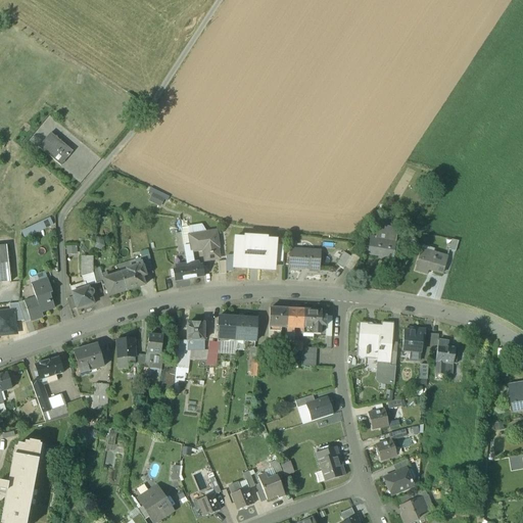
[(73,151),(50,133),(39,147),(60,165),(73,151)]
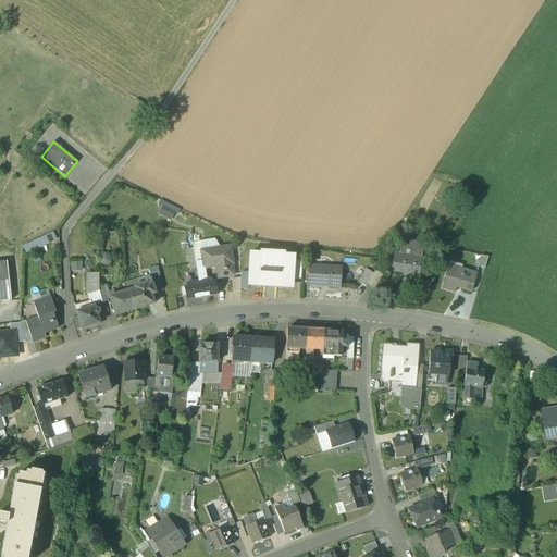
[(180,211),(160,201),(159,205),(162,207),(159,214),(170,220),(174,212),(177,214),(180,211)]
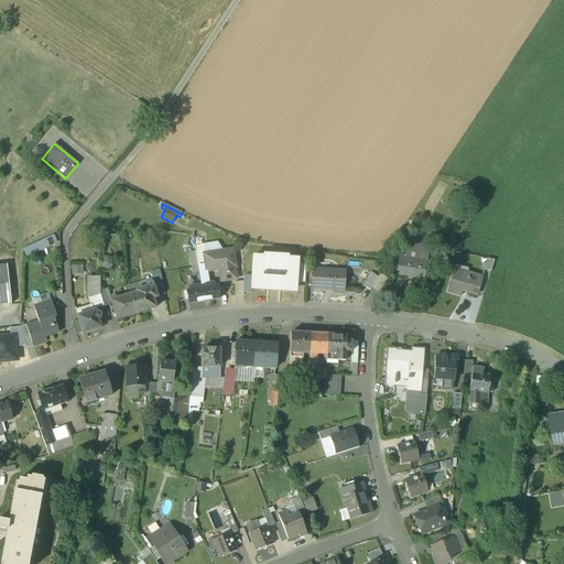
[(55,235),(23,248),(26,256),(58,242),(55,235)]
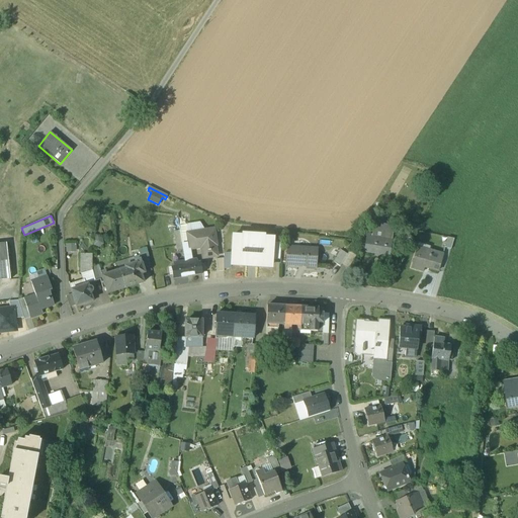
[(373,227),(372,236),(383,238),(383,235),(393,236),(394,227),(381,225),(380,228),(373,227)]
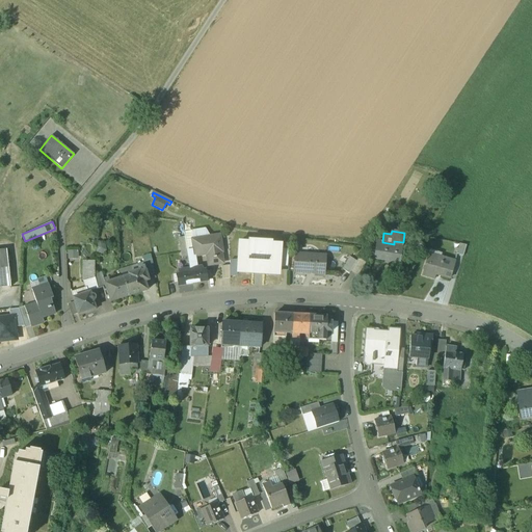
[(191,232),(184,233),(185,238),(187,250),(192,250),(192,257),(194,256),(192,240),(191,232)]
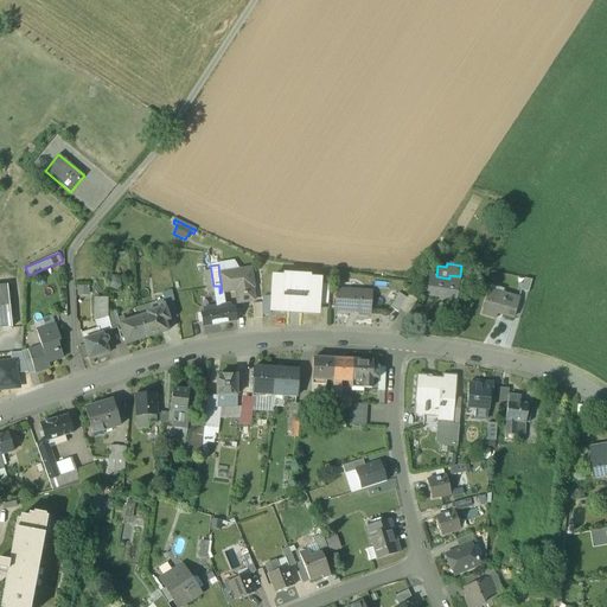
[(250,269),(219,274),(222,292),(236,289),(238,302),(254,300),(253,288),(253,287),(250,269)]
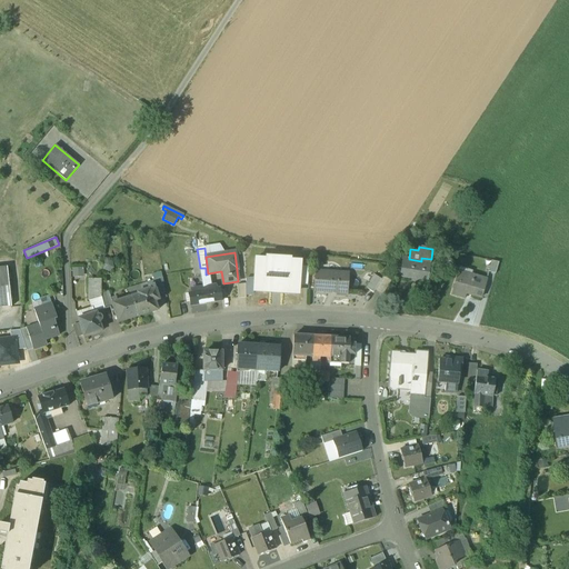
[(198,255),(191,257),(197,289),(203,288),(200,268),(198,255)]
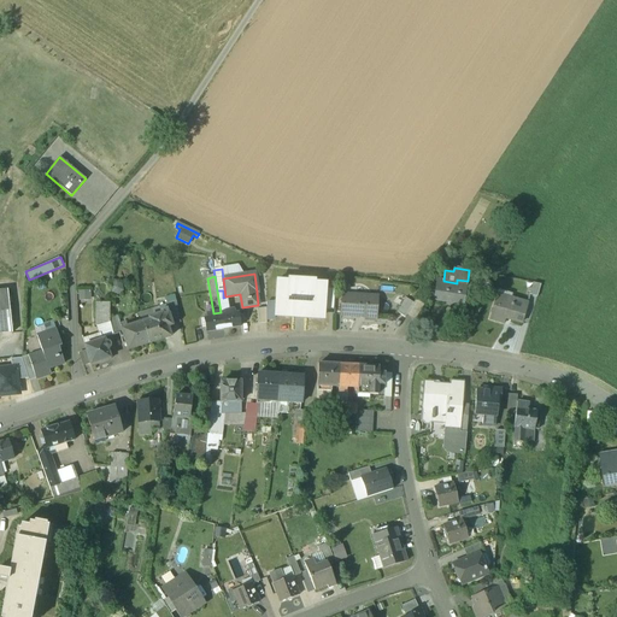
[(289,282),(276,282),(275,305),(275,306),(275,316),(324,317),(324,310),(325,289),(325,283),(315,283),(315,280),(289,278),(289,282)]
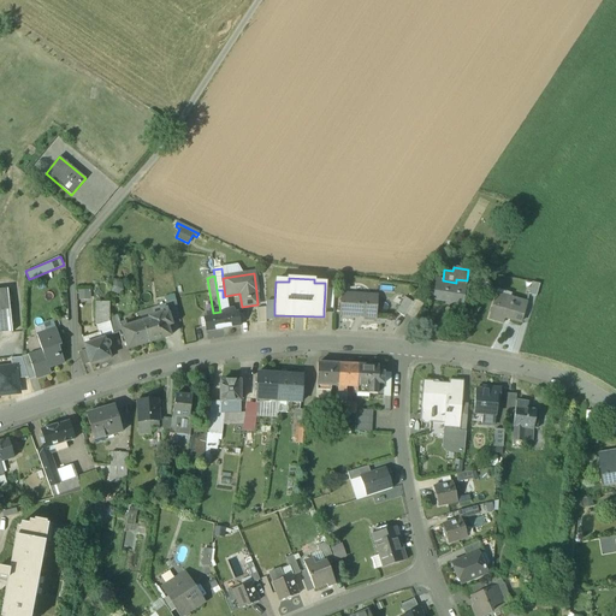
[(443,280),(436,279),(432,300),(449,303),(448,311),(461,313),(467,280),(456,279),(456,283),(443,280)]
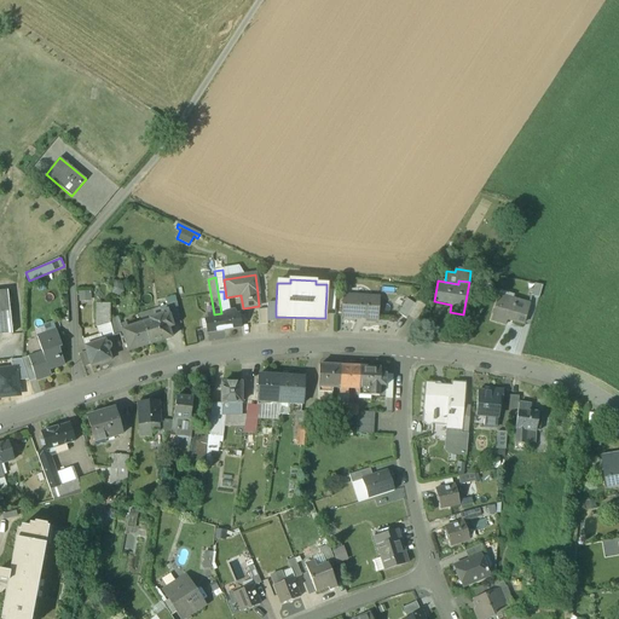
[(534,284),(531,296),(538,299),(543,285),(534,284)]
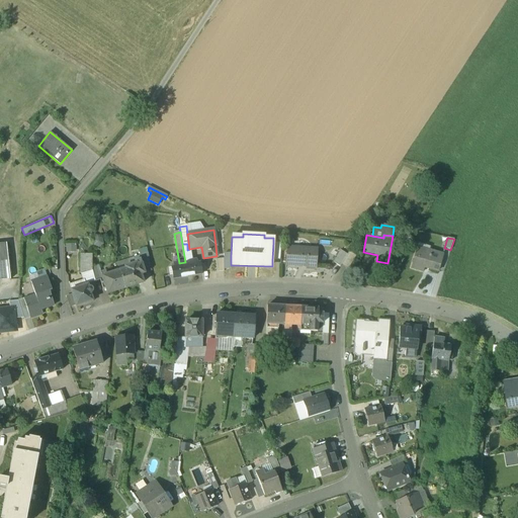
[(6,244),(0,244),(0,281),(10,280),(6,244)]
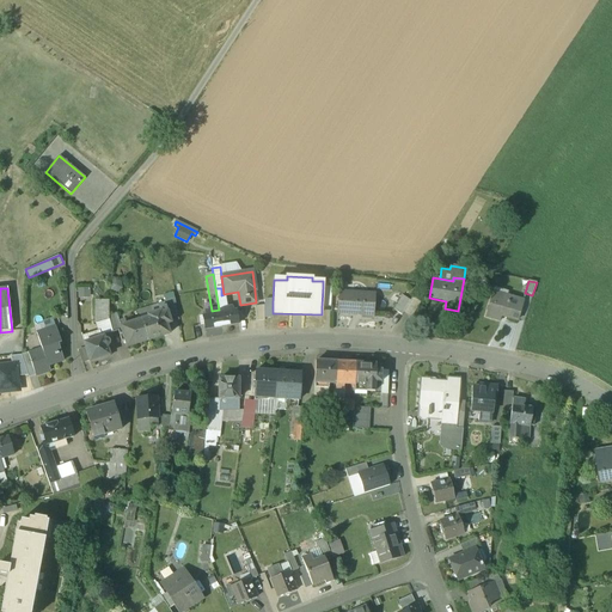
[(219,310),(226,308),(224,294),(221,295),(221,288),(215,288),(219,310)]
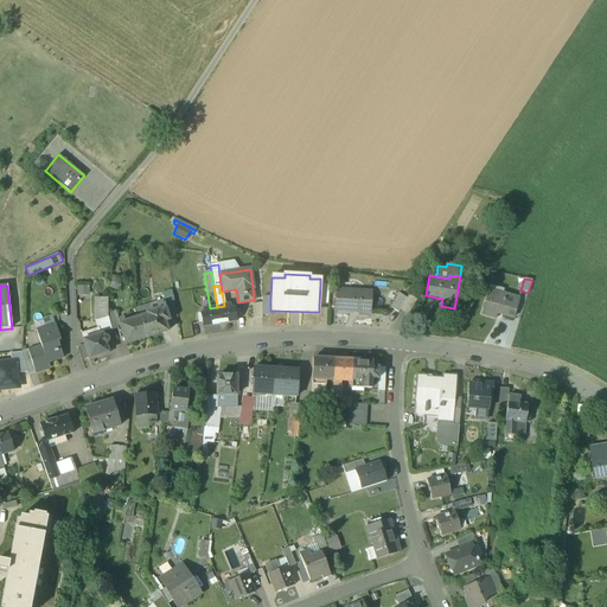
[(371,292),(336,289),(334,311),(358,313),(358,315),(370,315),(371,292)]
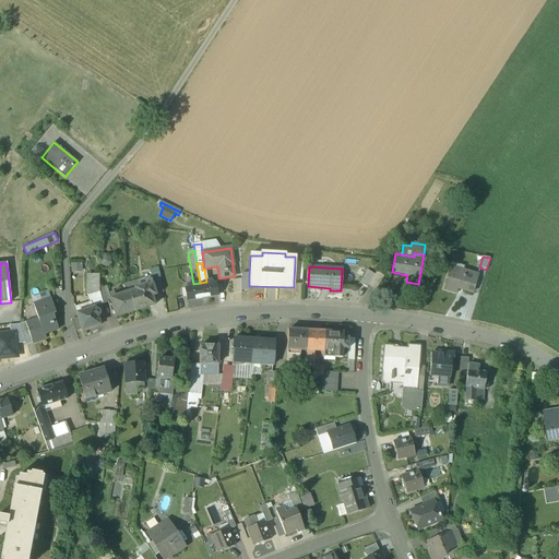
[(478,275),(453,268),(450,278),(447,277),(443,289),(456,294),(459,288),(473,293),(478,275)]
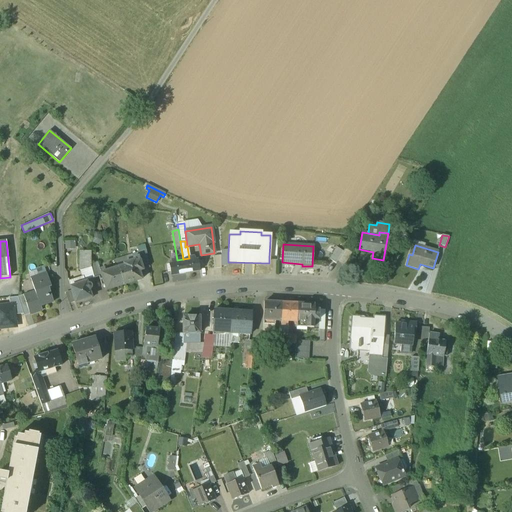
[(343,252),(336,247),(329,259),(336,264),(337,262),(337,261),(343,252)]
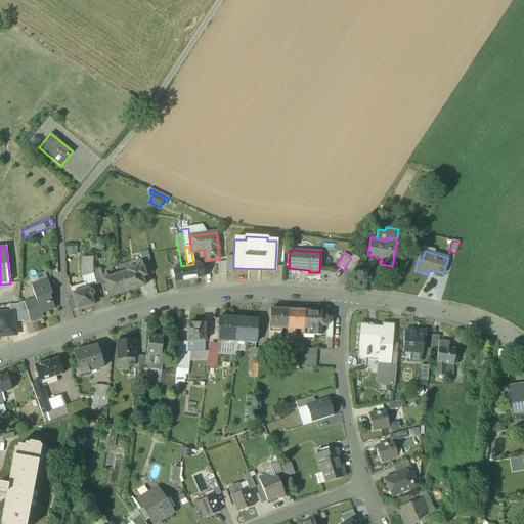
[(360,259),(353,255),(351,258),(345,267),(352,272),(360,259)]
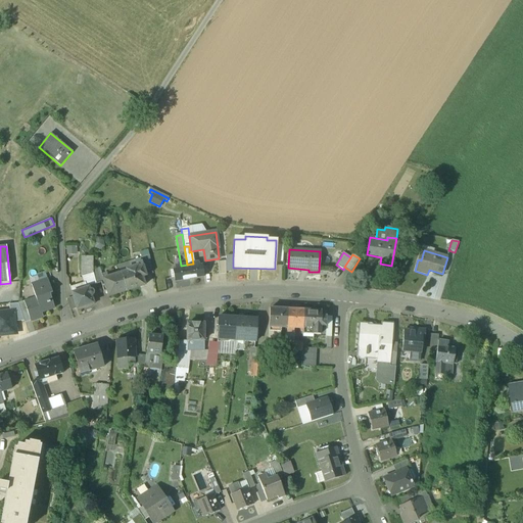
[(93,256),(82,256),(82,277),(93,273),(93,271),(93,256)]
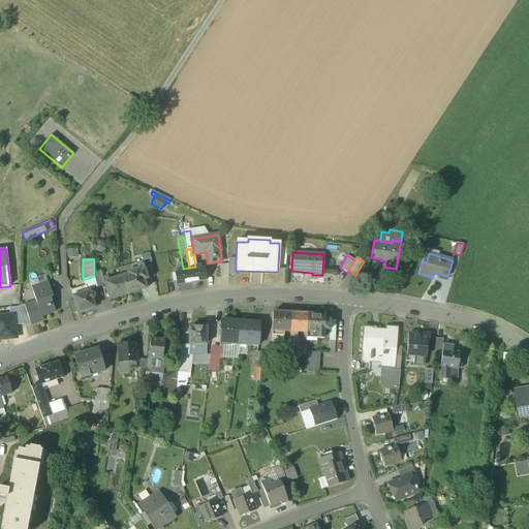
[(138,270),(128,273),(128,275),(122,277),(128,294),(143,290),(145,290),(146,287),(146,285),(145,285),(145,284),(148,282),(143,266),(137,267),(138,270)]
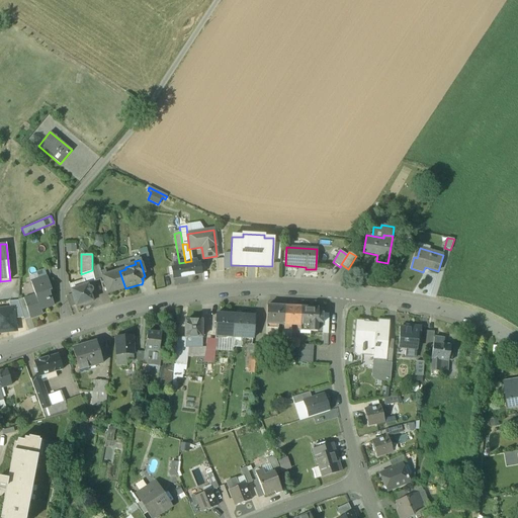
[(191,261),(185,262),(187,277),(201,274),(199,263),(196,263),(195,260),(191,261)]
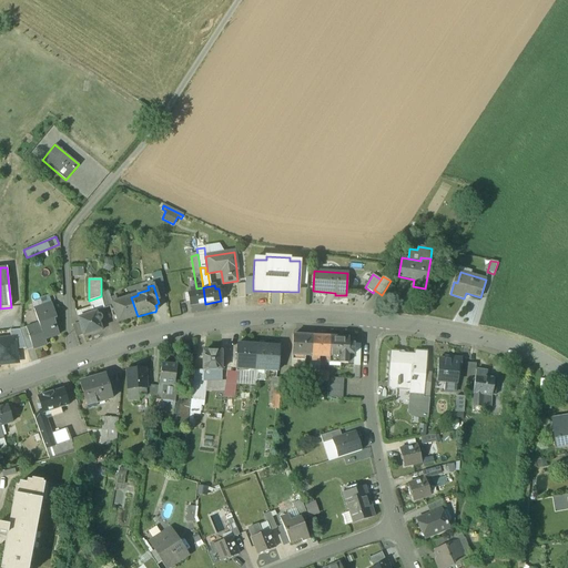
[(196,288),(190,290),(190,293),(188,293),(190,306),(205,304),(203,287),(196,288)]
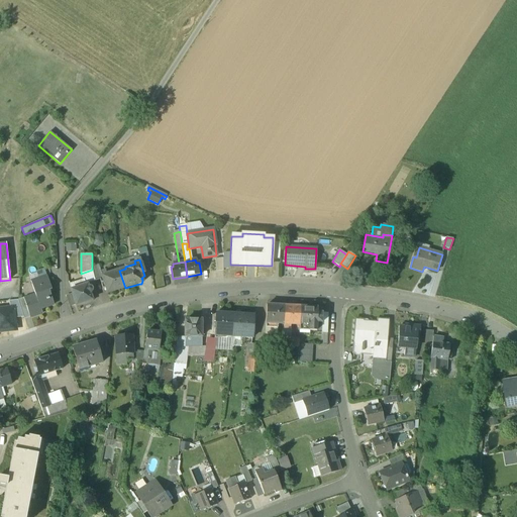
[(99,266),(92,268),(92,270),(92,271),(95,281),(100,280),(101,283),(104,282),(101,274),(99,266)]
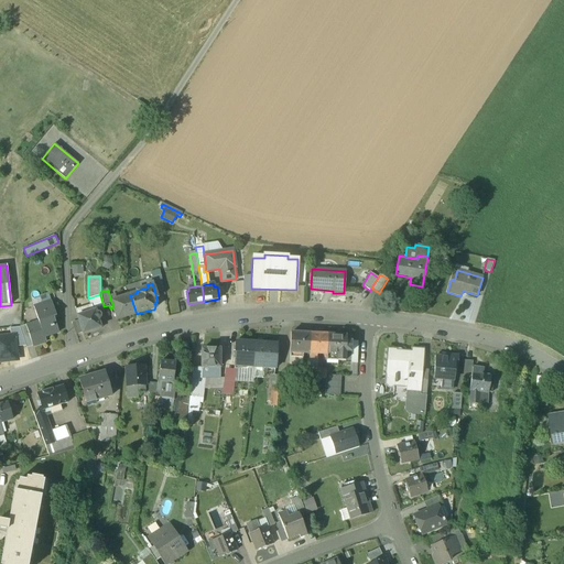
[(130,295),(122,297),(121,293),(115,294),(116,296),(110,299),(114,307),(117,321),(137,314),(130,295)]
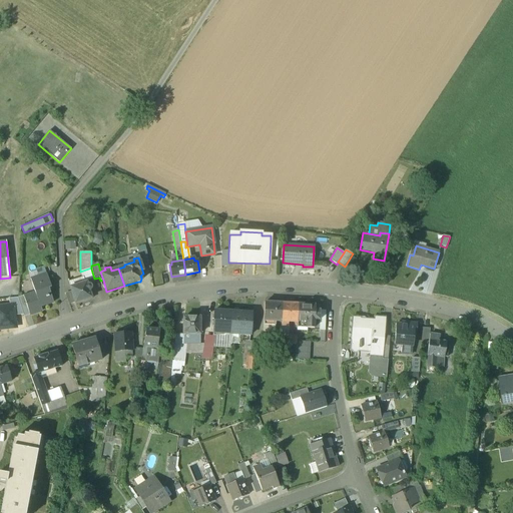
[(91,268),(80,272),(82,280),(83,280),(84,283),(86,283),(88,281),(94,279),(91,269),(91,268)]
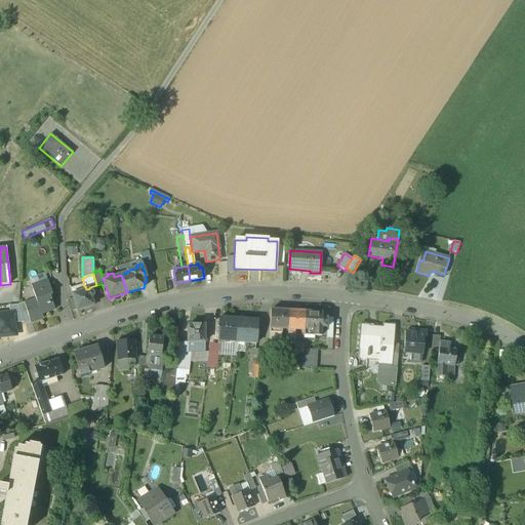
[(47,281),(31,286),(35,299),(25,303),(27,307),(26,308),(31,323),(42,319),(41,315),(54,310),(50,295),(52,295),(47,281)]
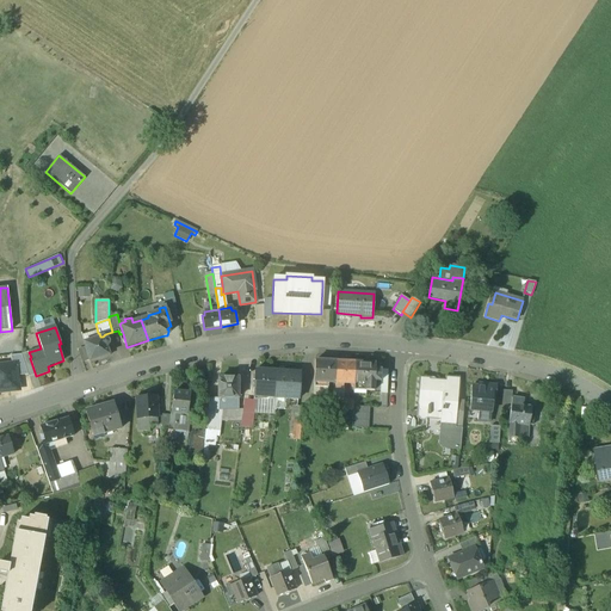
[(100,337),(97,338),(96,334),(85,337),(87,341),(84,343),(85,347),(90,360),(99,358),(100,359),(110,356),(106,346),(107,345),(109,344),(109,343),(107,341),(107,340),(105,339),(104,339),(103,337),(100,337)]
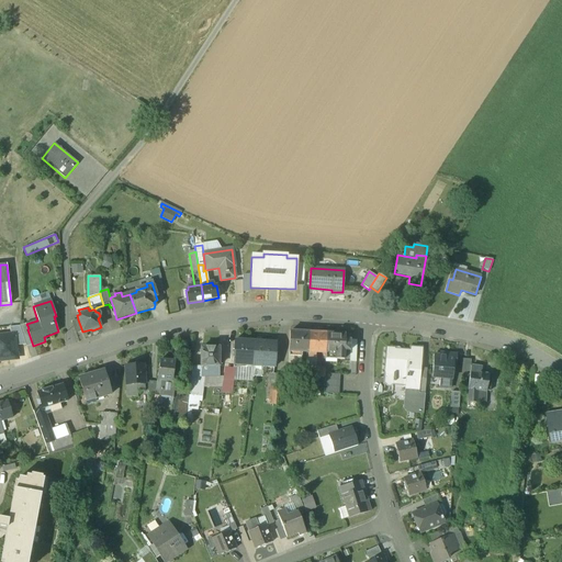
[(78,319),(71,322),(76,334),(82,332),(78,319)]
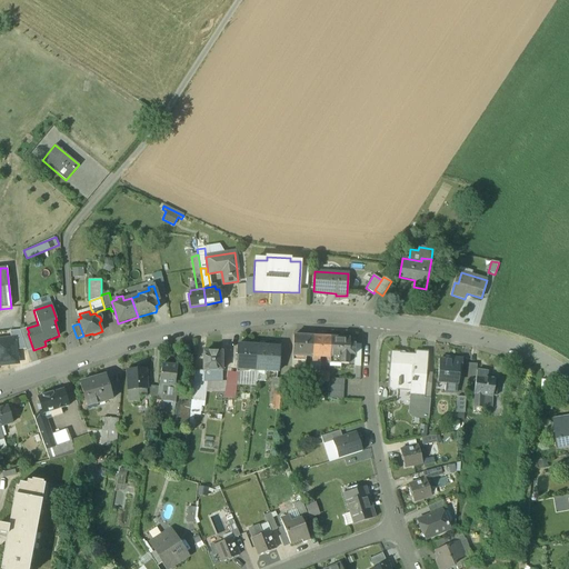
[(27,328),(20,330),(26,349),(27,351),(33,350),(28,333),(29,332),(27,328)]
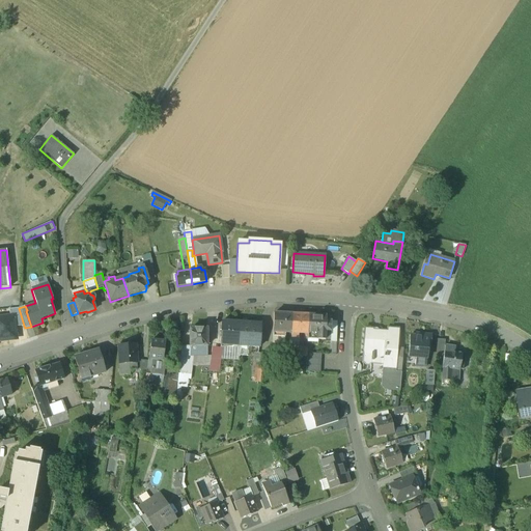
[(19,308),(8,309),(9,316),(15,315),(16,327),(24,326),(19,308)]
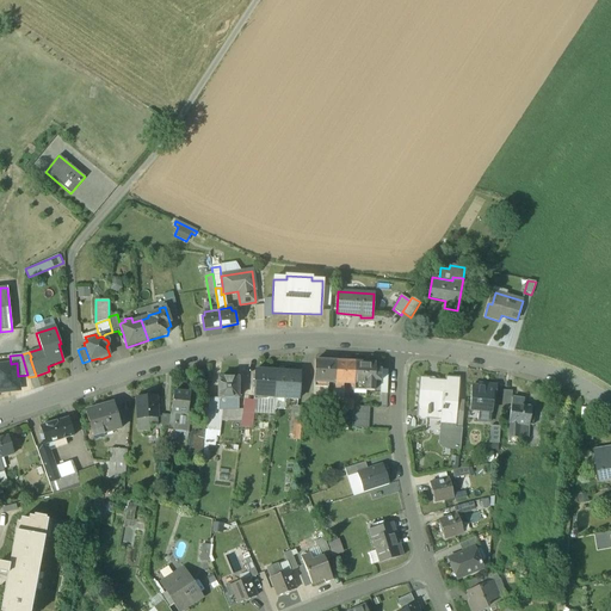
[(355,363),(315,360),(314,387),(328,388),(328,383),(334,383),(344,383),(353,384),(355,363)]
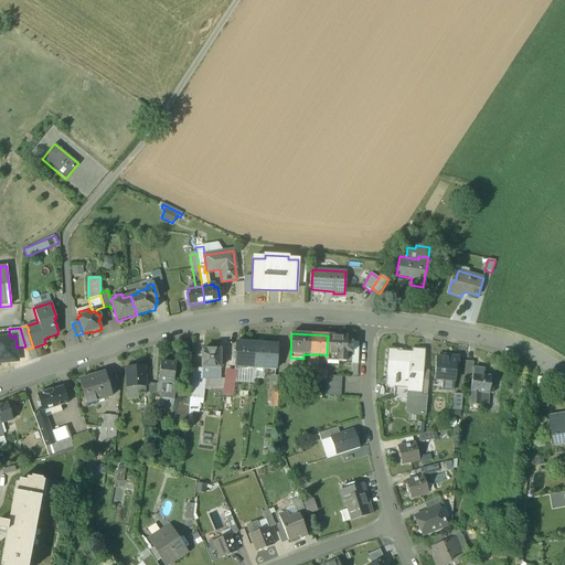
[(0,337),(0,362),(18,361),(17,348),(16,336),(10,337),(0,337)]
